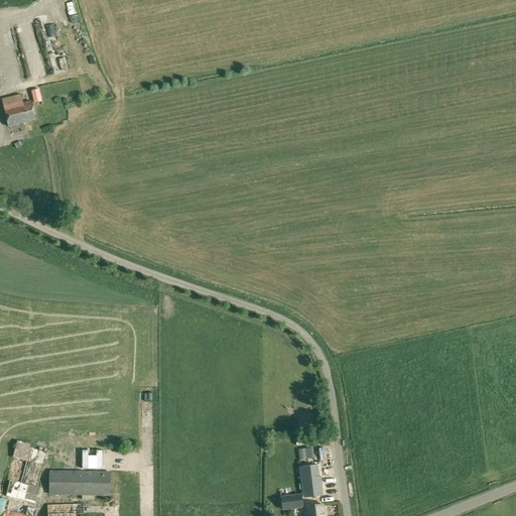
[(43,40),(45,46),(54,43),(53,38),(43,40)]
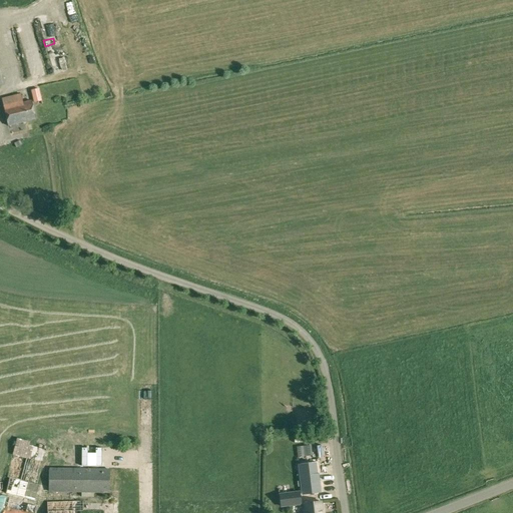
[(52,65),(55,71),(60,68),(57,61),(63,58),(57,48),(44,55),(50,66),(52,65)]
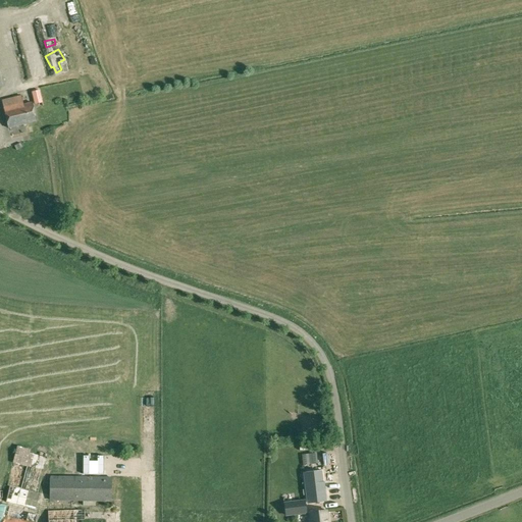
[(42,100),(39,91),(33,92),(35,102),(42,100)]
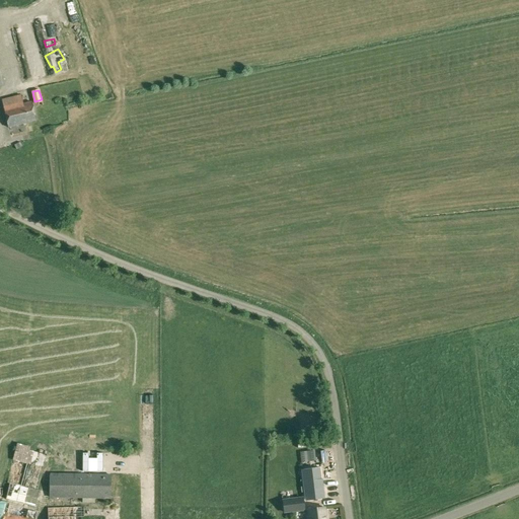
[(2,99),(9,127),(36,121),(31,101),(23,103),(21,95),(2,99)]
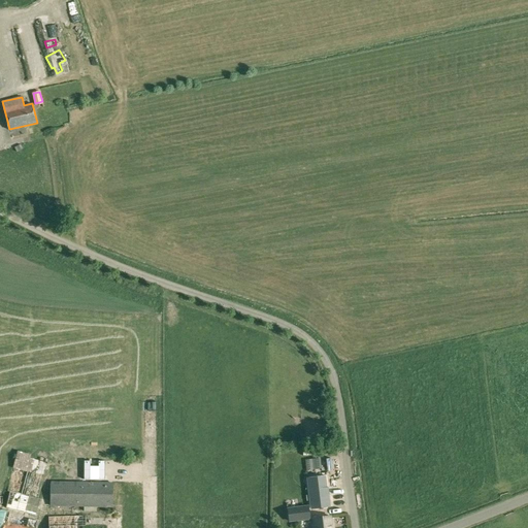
[(0,509),(0,527),(36,527),(38,521),(29,519),(30,515),(36,516),(40,498),(38,498),(47,462),(30,458),(31,455),(18,451),(13,468),(27,471),(22,494),(10,491),(6,512),(0,509)]
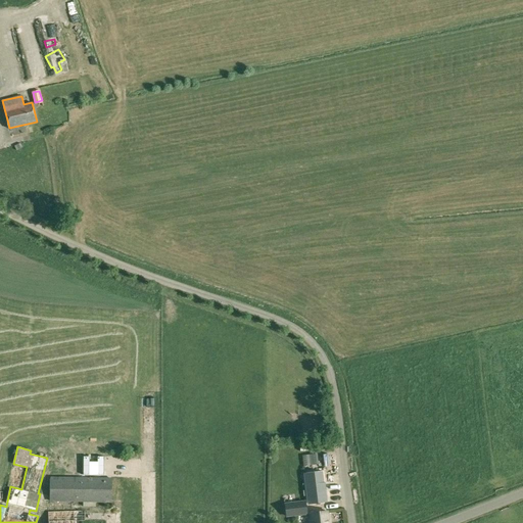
[(315,452),(300,452),(301,467),(315,467),(315,452)]
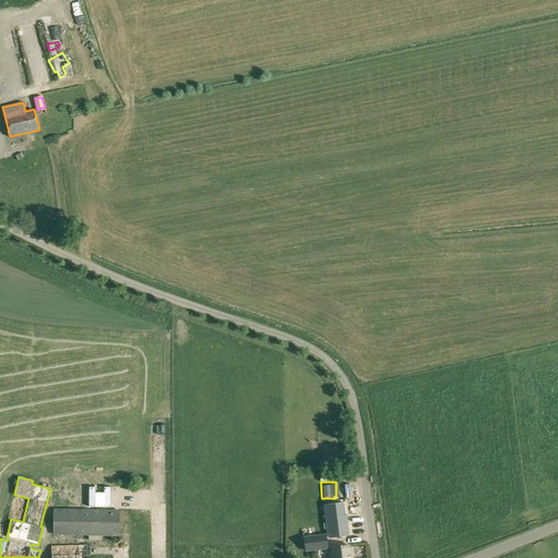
[(341,504),(325,506),(329,538),(349,536),(344,504),(341,504)]
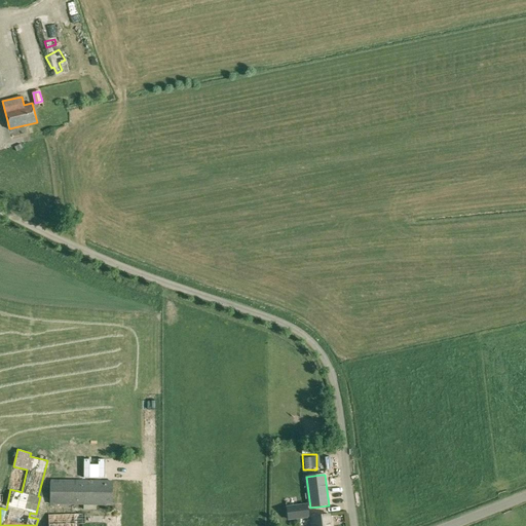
[(50,504),(112,505),(113,481),(50,480),(50,504)]
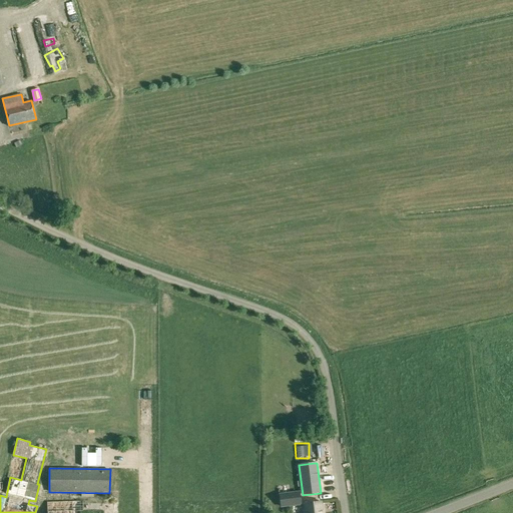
[(282,506),(301,503),(299,492),(280,495),(282,506)]
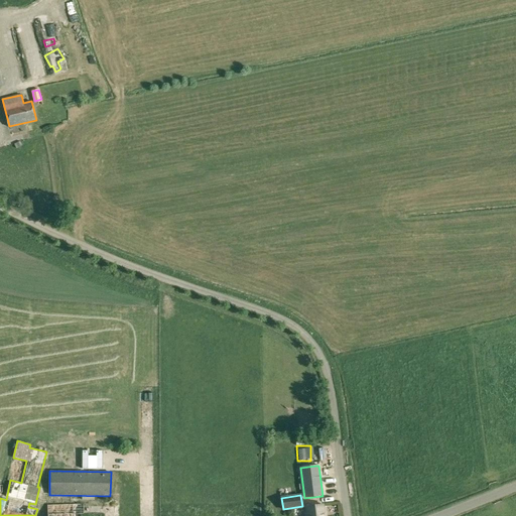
[(84,514),(84,509),(84,503),(47,504),(47,515),(82,515),(82,514),(84,514)]
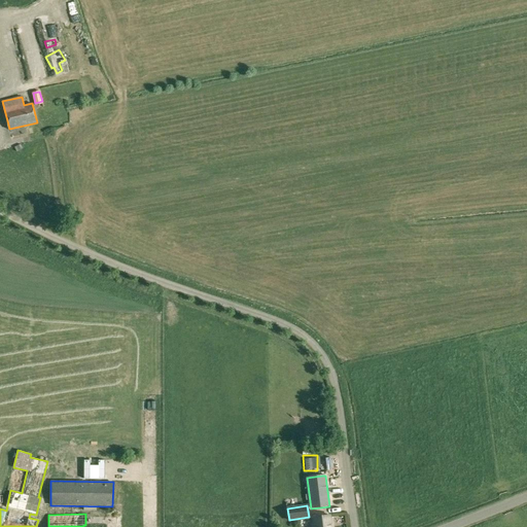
[(312,518),(313,526),(330,526),(329,516),(312,518)]
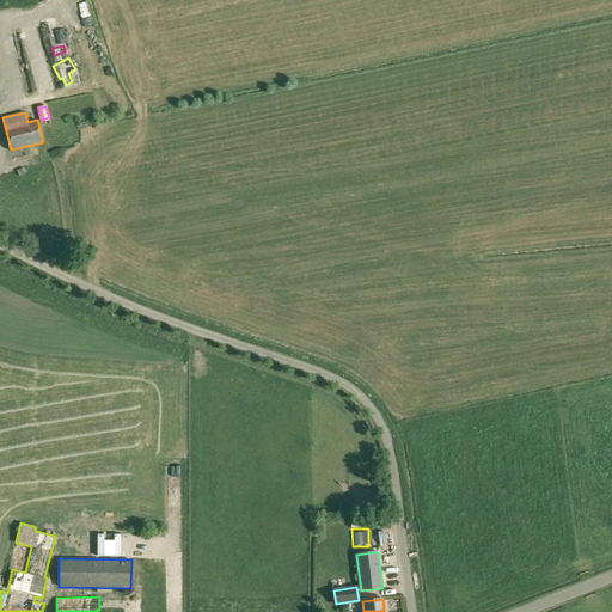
All buildings are outlined.
